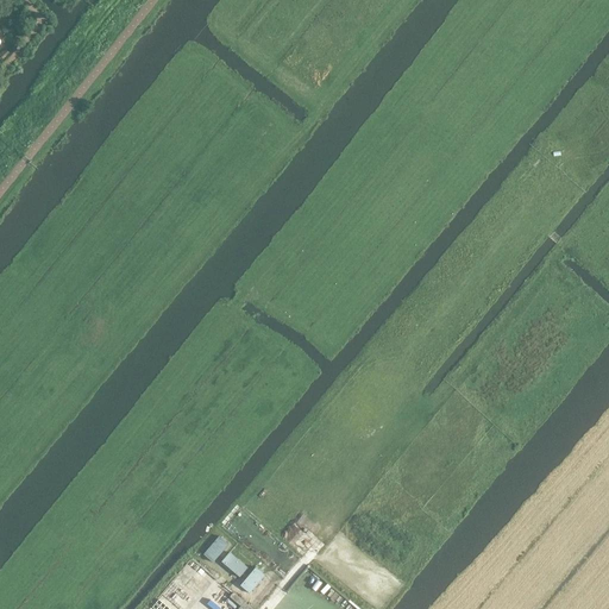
[(205,554),(213,563),(228,545),(220,537),(205,554)]
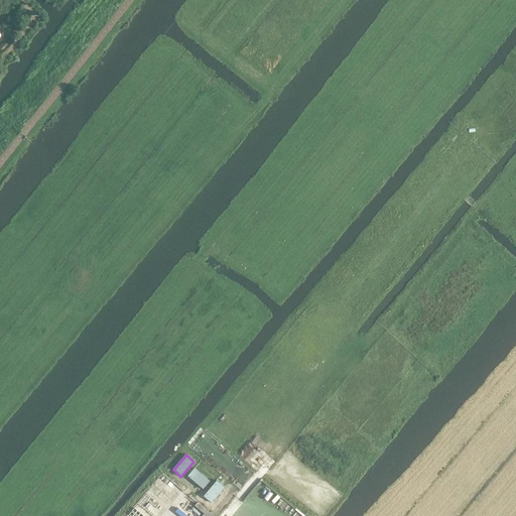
[(204,489),(210,482),(195,469),(187,476),(204,489)]
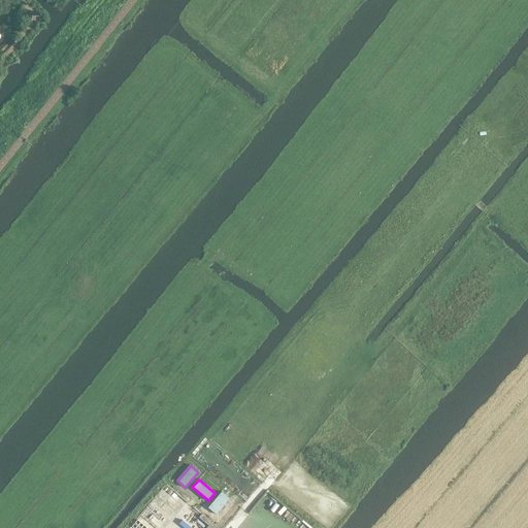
[(159,498),(163,501),(162,502),(168,506),(171,501),(180,507),(186,500),(166,487),(159,498)]
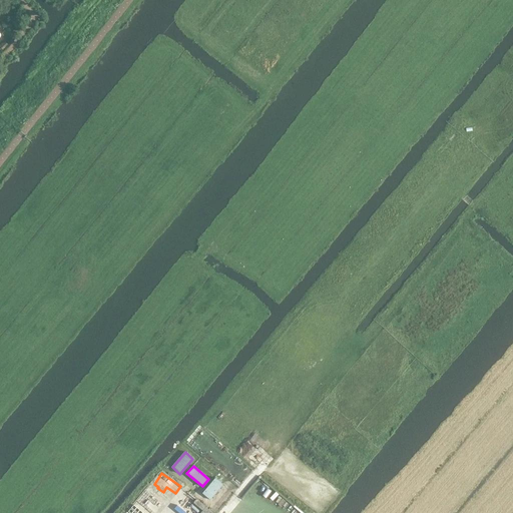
[(202,493),(210,500),(223,485),(215,478),(202,493)]
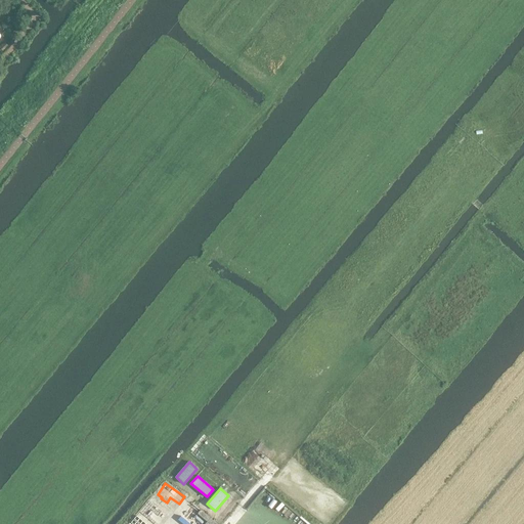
[(155,514),(154,510),(146,512),(147,516),(145,516),(146,521),(149,521),(149,523),(167,523),(166,516),(161,517),(160,513),(155,514)]
